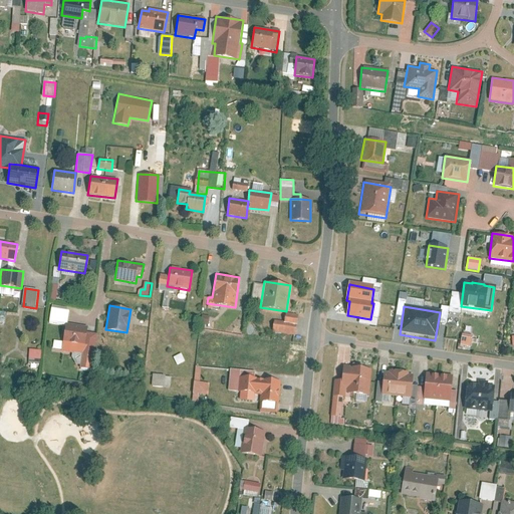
[(299,335),(301,315),(288,314),(287,322),(276,321),(275,333),(299,335)]
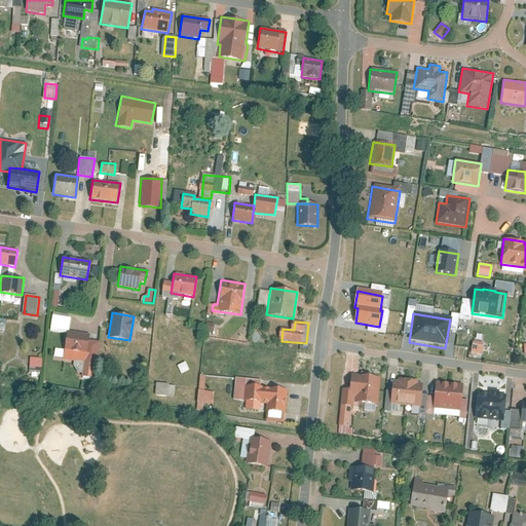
[(74,353),(85,354),(88,333),(66,330),(63,351),(65,351),(64,359),(73,360),(74,353)]
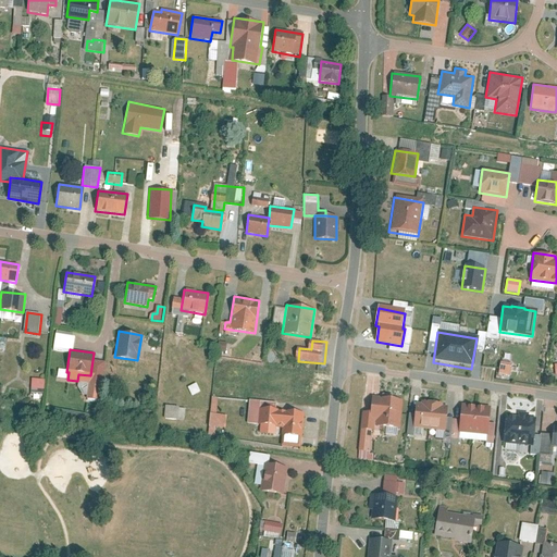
[(45,390),(45,379),(33,379),(33,390),(45,390)]
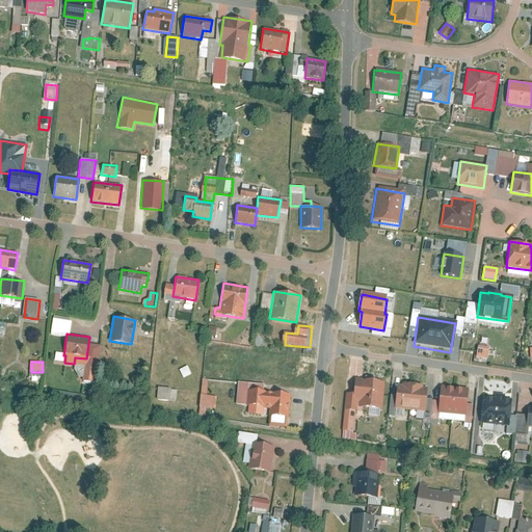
[(355,411),(356,406),(381,409),(384,381),(354,378),(352,393),(346,392),(344,409),(355,411)]
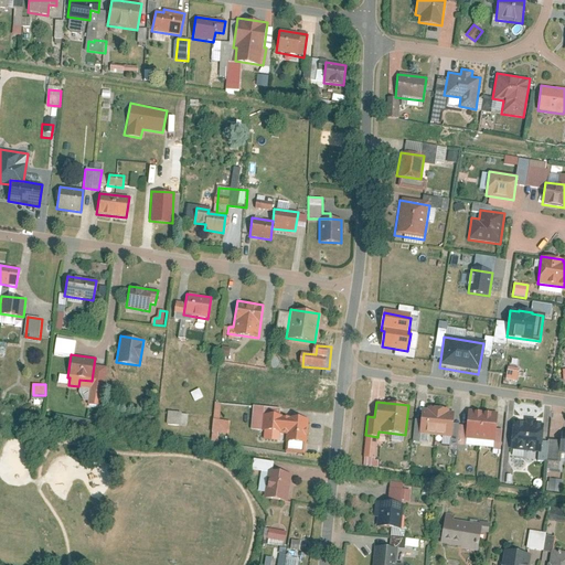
[(435,435),(437,407),(427,406),(427,408),(420,408),(418,434),(435,435)]
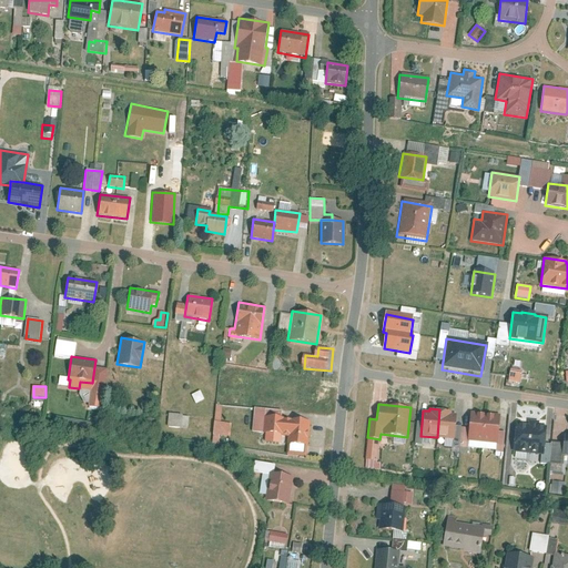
[(439,409),(437,437),(454,439),(456,414),(450,413),(450,411),(439,409)]
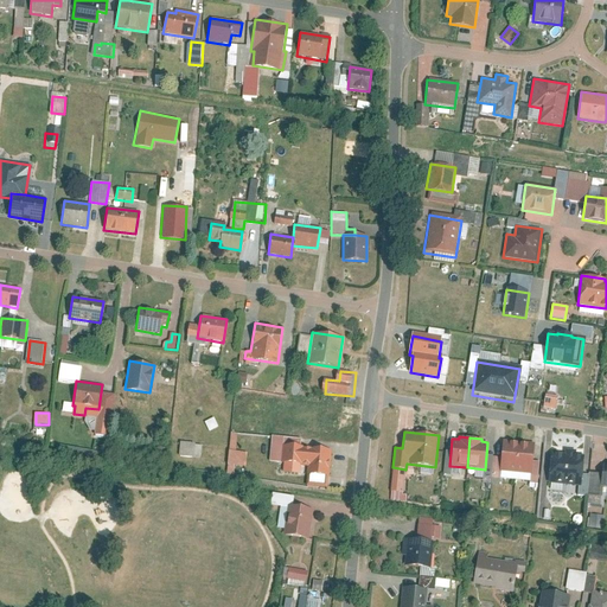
[(242,461),(234,460),(236,441),(229,440),(224,484),(232,485),(234,474),(241,475),(242,475),(243,474),(244,465),(244,464),(242,461)]
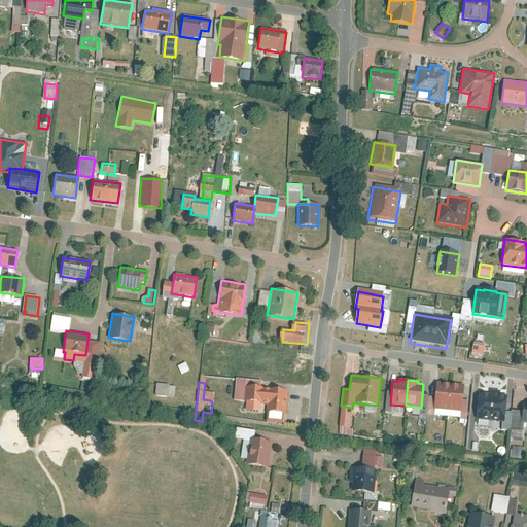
[(436,383),(433,409),(448,410),(450,385),(436,383)]
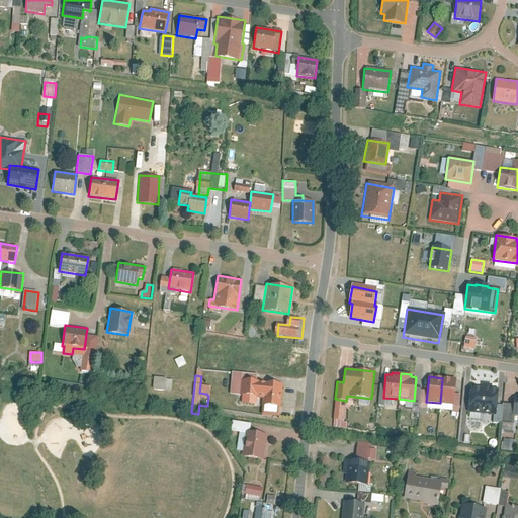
[(455,379),(442,378),(440,403),(453,405),(455,379)]
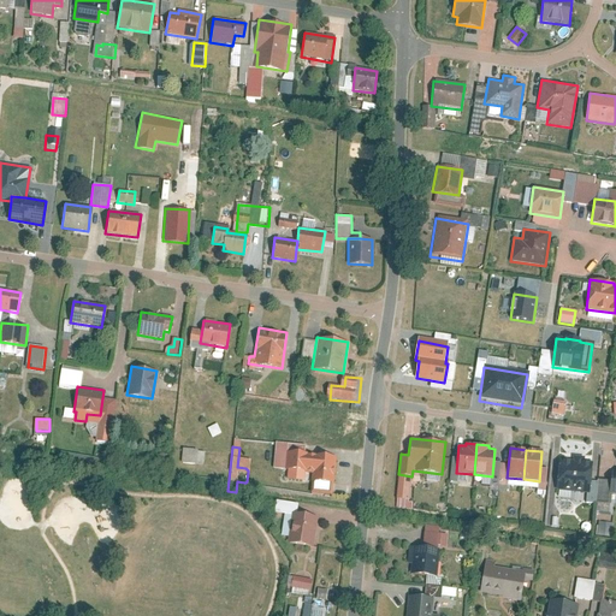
[(285,480),(304,481),(306,472),(314,472),(313,483),(333,484),(336,455),(286,451),(285,480)]
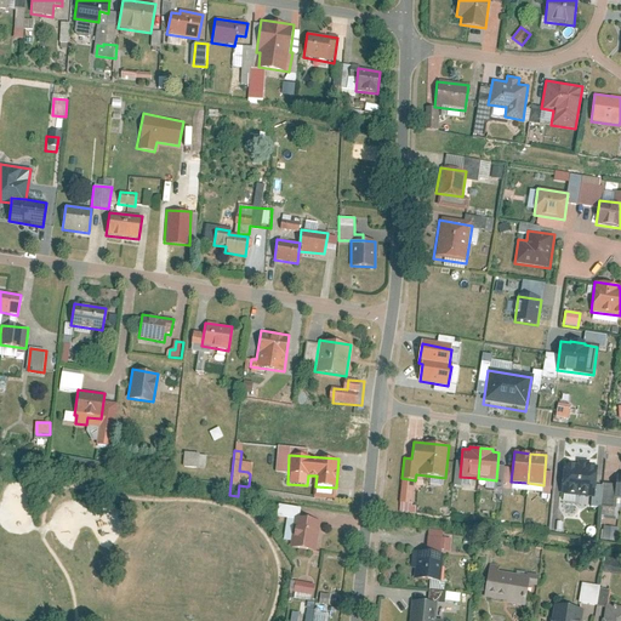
[(182,461),(181,477),(204,479),(205,466),(198,465),(198,463),(182,461)]
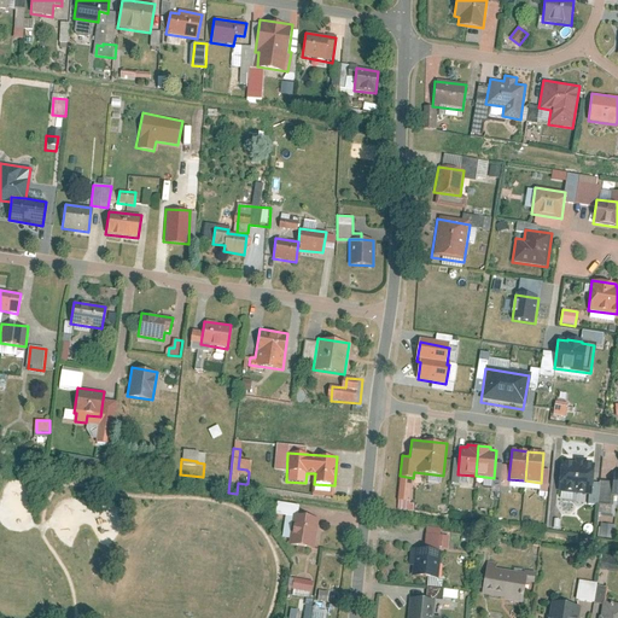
[(558,491),(592,495),(594,470),(560,466),(558,491)]
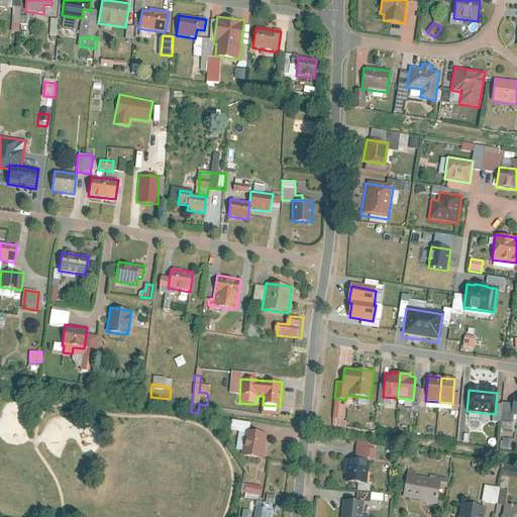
[(244,431),(240,456),(263,459),(267,434),(244,431)]
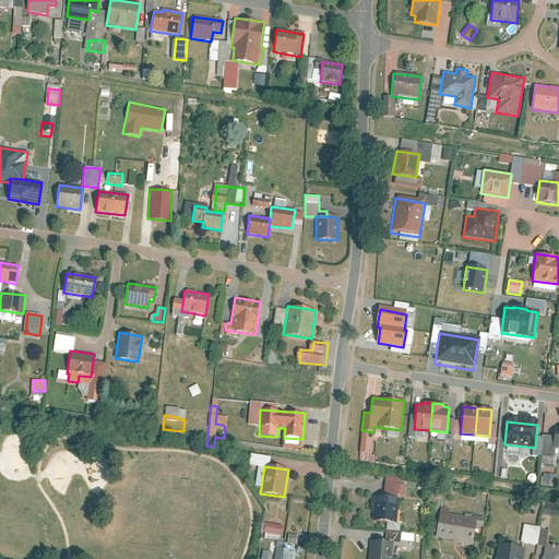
[(545,475),(545,487),(556,487),(556,475),(545,475)]
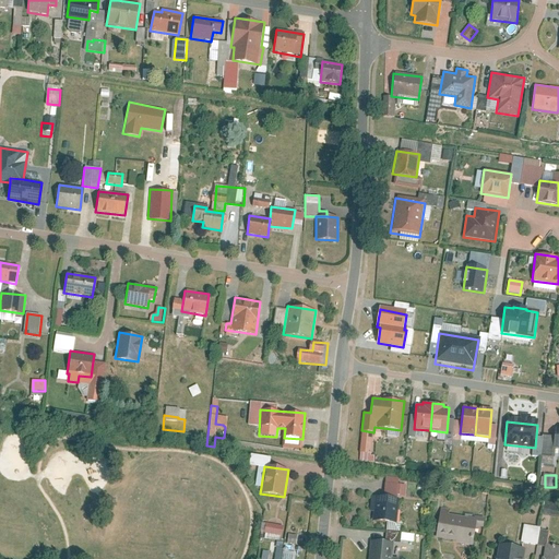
[(370,511),(373,512),(372,521),(396,523),(399,498),(371,496),(370,511)]
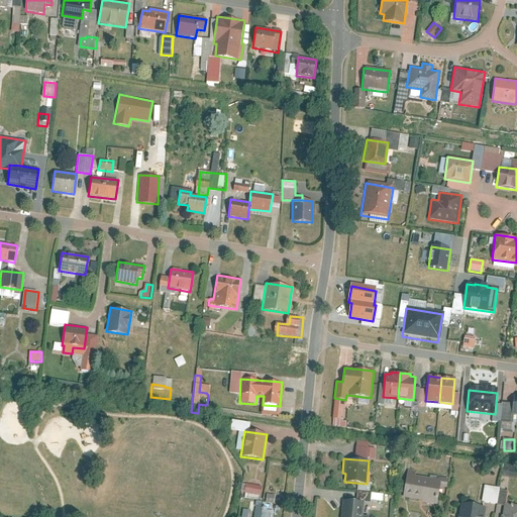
[(407,470),(403,497),(435,502),(439,480),(415,476),(416,471),(407,470)]
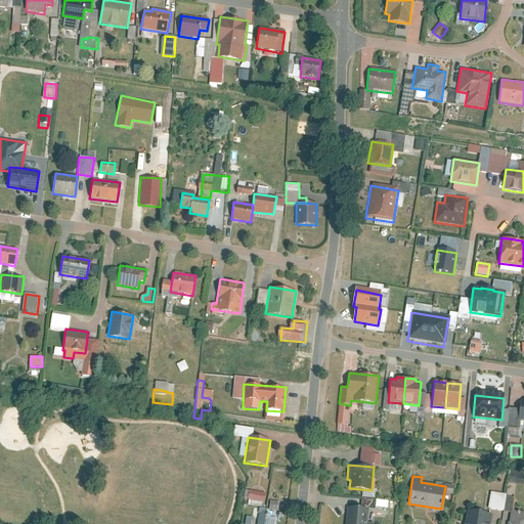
[(252,490),(250,500),(266,504),(268,493),(252,490)]
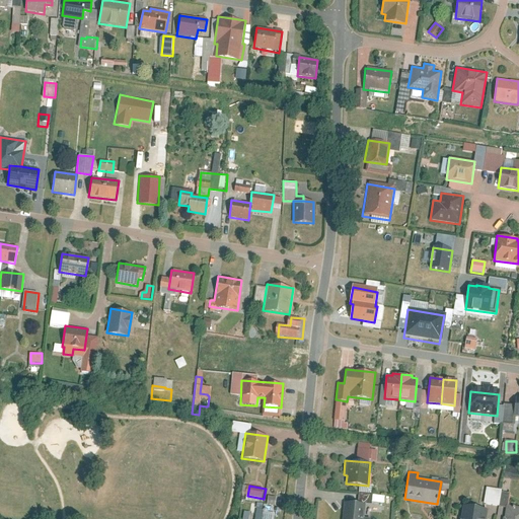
[(342,518),(362,518),(364,504),(344,502),(342,518)]
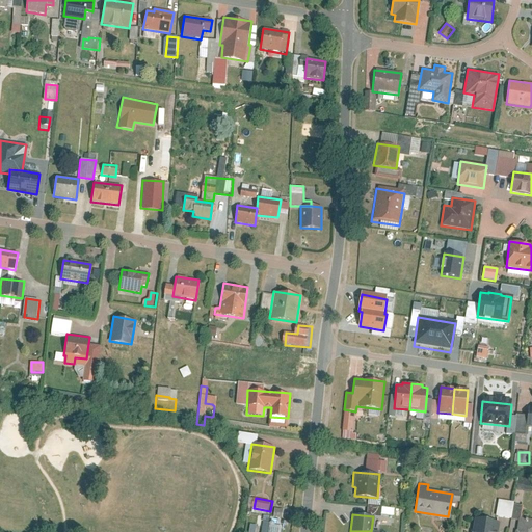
[(496,531),(499,522),(474,517),(470,531),(496,531)]
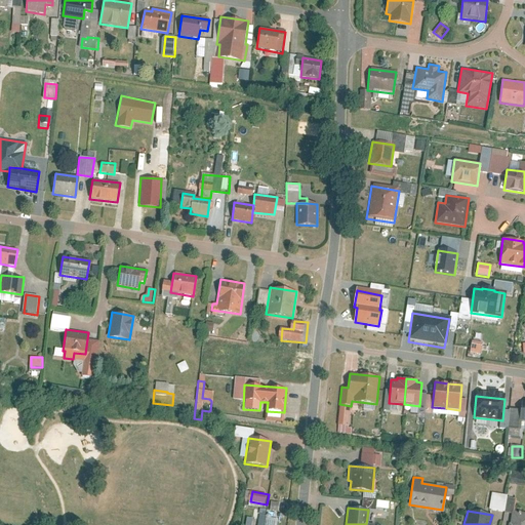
[(524,524),(524,513),(512,511),(510,524),(524,524)]
